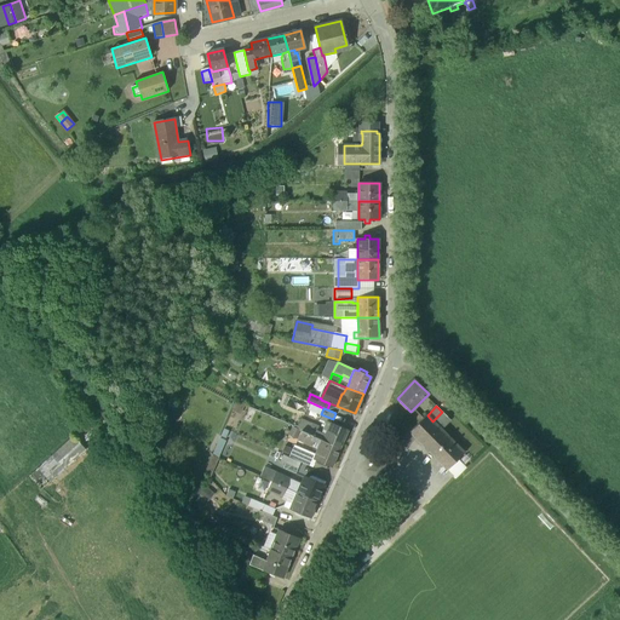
[(441,430),(451,420),(442,412),(432,422),(441,430)]
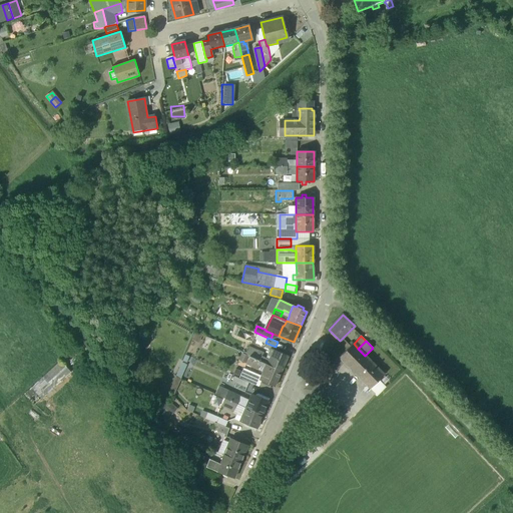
[(354,344),(339,358),(345,363),(371,389),(385,375),(365,356),(358,349),(354,344)]
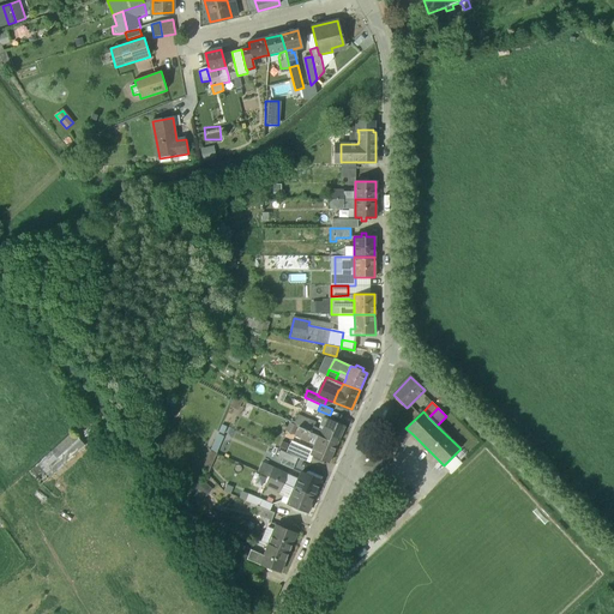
[(344,426),(327,419),(324,417),(320,426),(324,427),(323,431),(314,427),(313,427),(311,432),(319,435),(337,444),(344,426)]
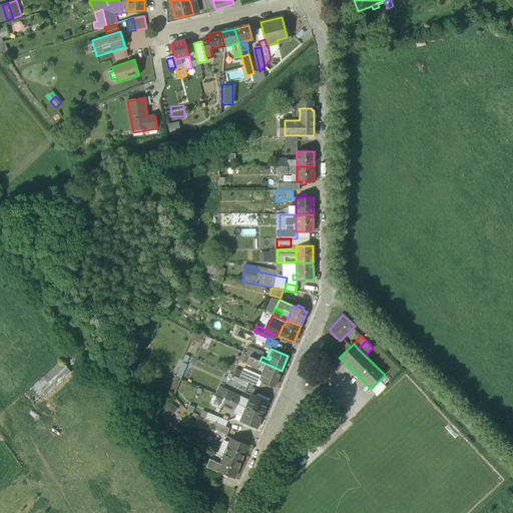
[(264,353),(259,351),(254,359),(260,361),(262,357),(263,357),(264,353)]
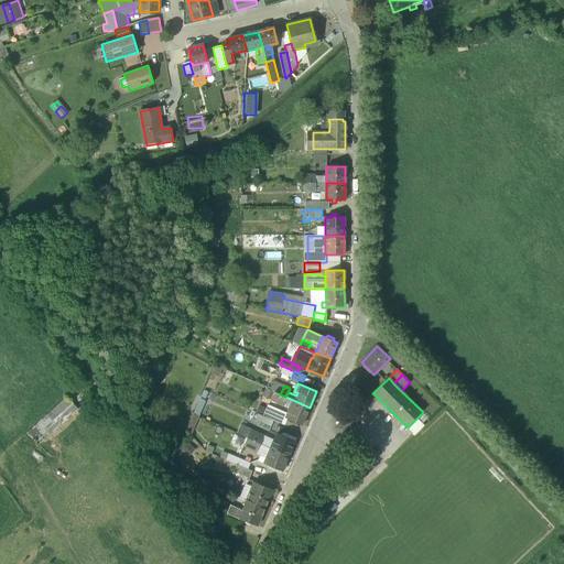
[(280,394),(274,392),(271,400),(286,407),(285,407),(290,409),(293,400),(285,397),(280,394)]
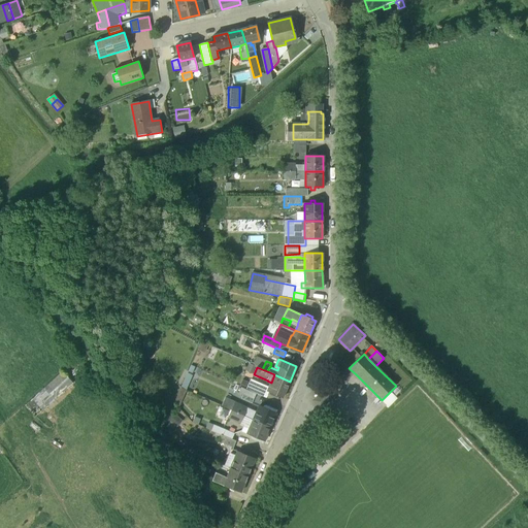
[(349,368),(345,371),(351,376),(355,373),(349,368)]
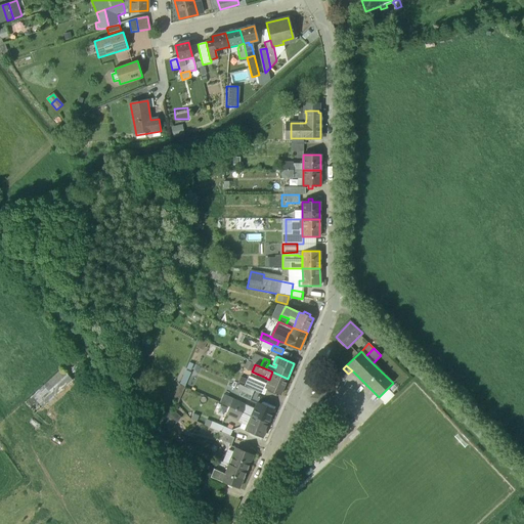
[(78,381),(63,366),(26,401),(39,417),(78,381)]
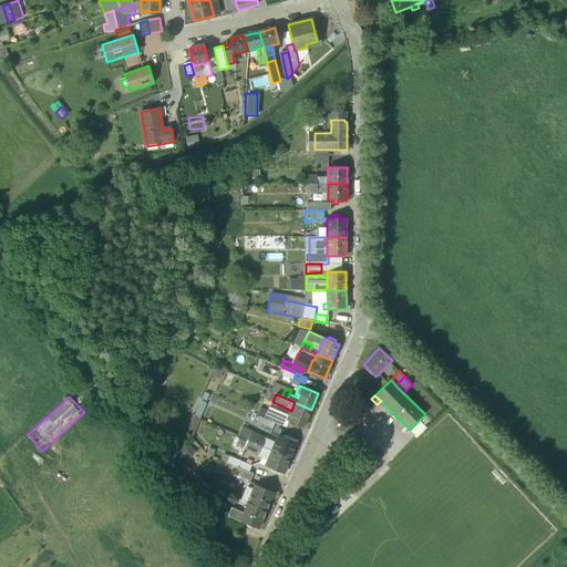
[(199,399),(195,415),(202,418),(206,401),(199,399)]
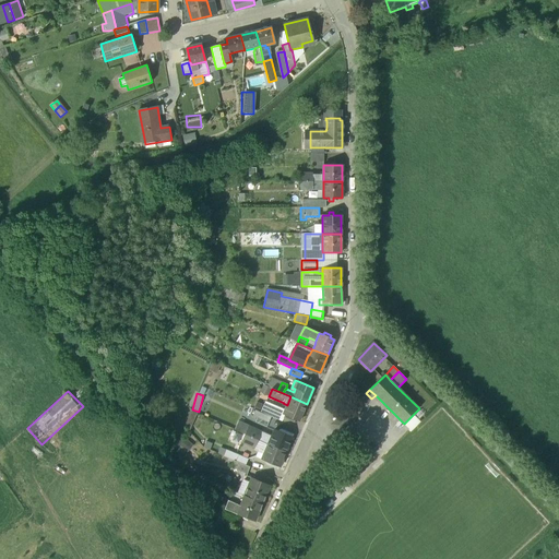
[(366,393),(354,405),(360,411),(371,399),(366,393)]
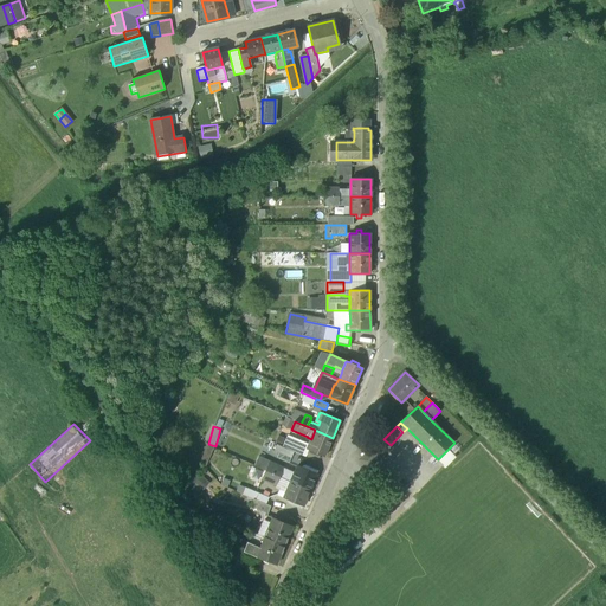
[(333,438),(315,430),(311,439),(307,449),(309,450),(308,452),(318,457),(320,455),(324,457),(333,438)]
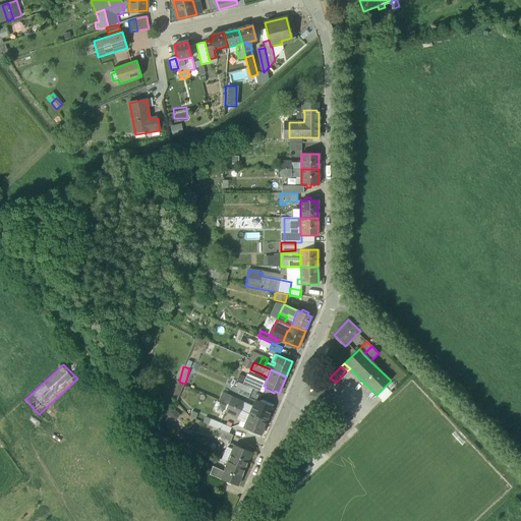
[(252,377),(247,374),(243,384),(253,389),(256,384),(250,381),(252,377)]
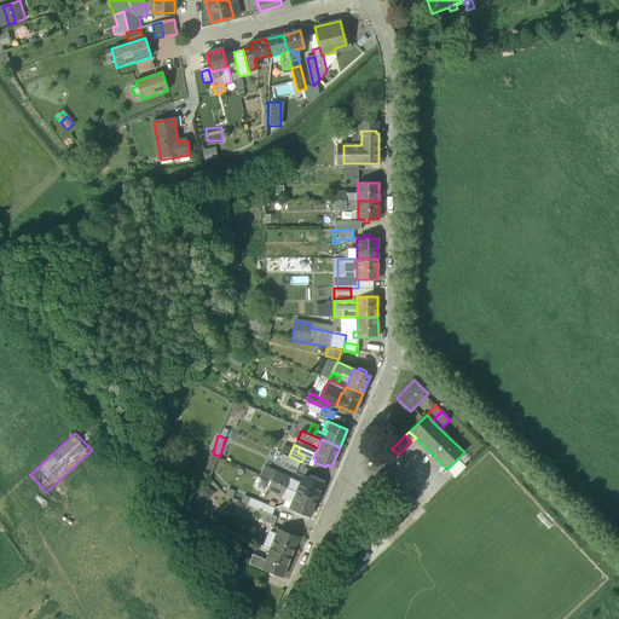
[(392,449),(391,446),(375,462),(385,472),(400,456),(392,449)]
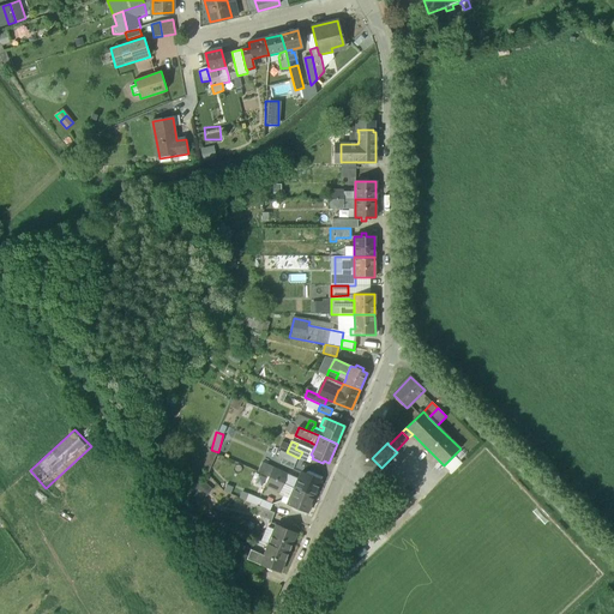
[(299,458),(281,451),(278,457),(295,464),(299,458)]
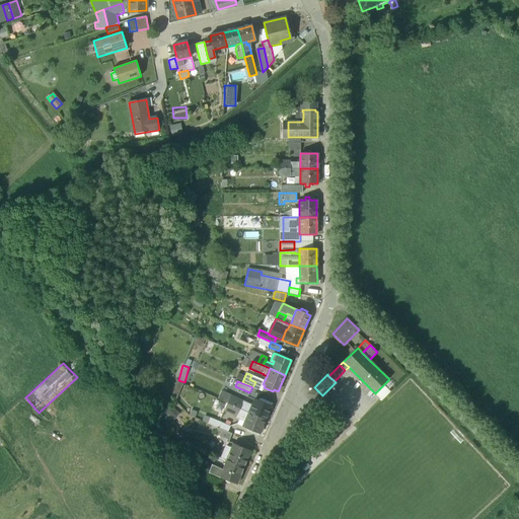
[(322,395),(314,387),(308,393),(316,401),(322,395)]
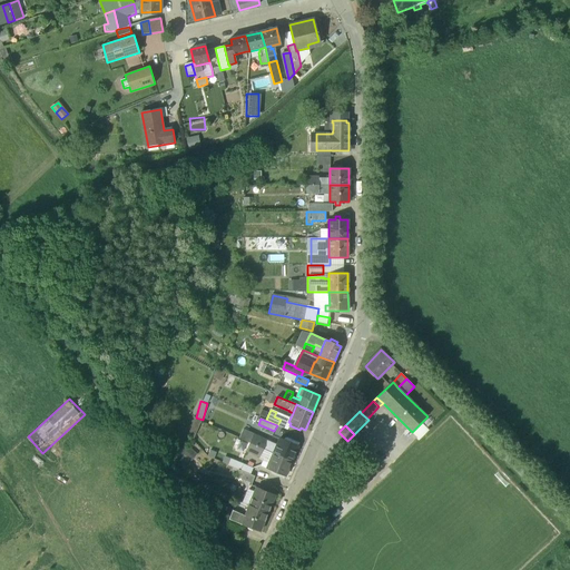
[(268,441),(254,435),(251,443),(264,449),(268,441)]
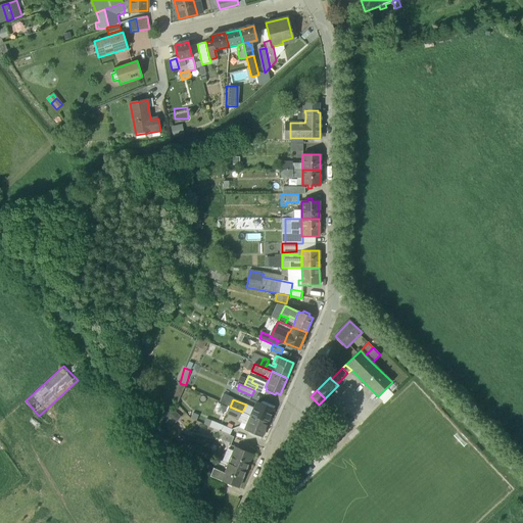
[(266,407),(257,402),(255,409),(251,416),(268,423),(275,407),(267,403),(266,407)]
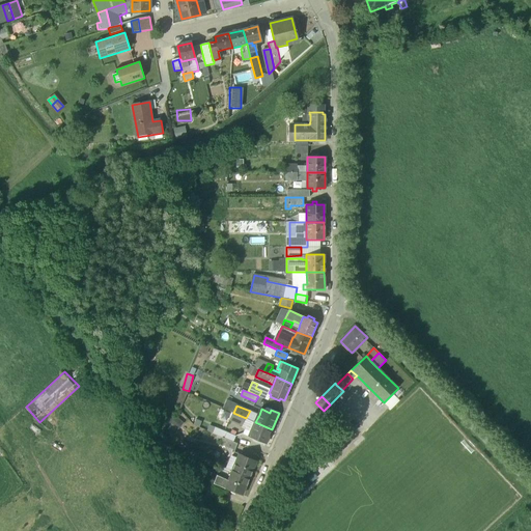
[(259,415),(250,411),(246,418),(255,422),(259,415)]
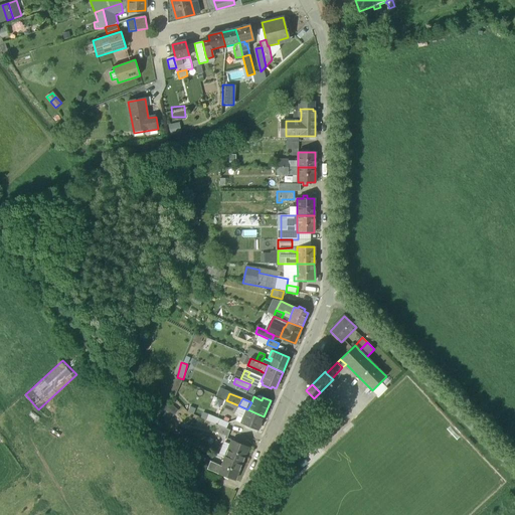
[(238,405),(226,400),(223,407),(235,412),(238,405)]
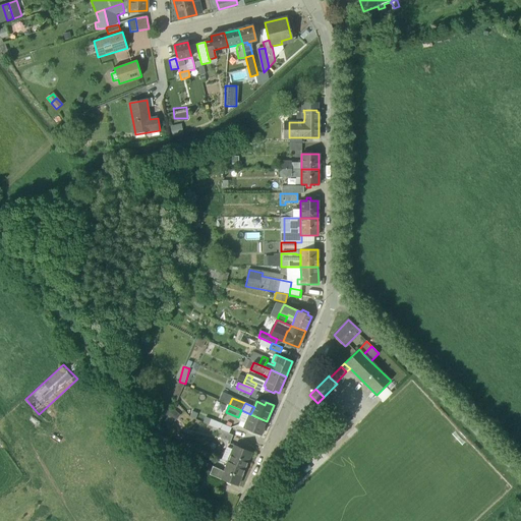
[(224,413),(222,419),(232,423),(235,417),(224,413)]
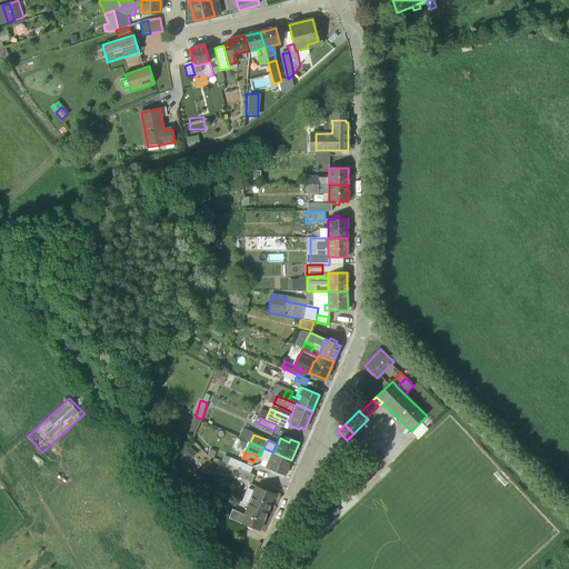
[(291,460),(273,452),(267,469),(276,472),(275,475),(283,479),(291,460)]
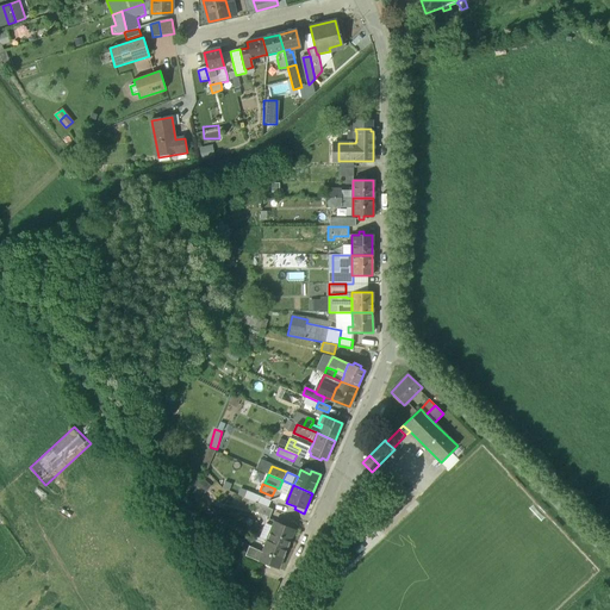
[(256,502),(259,493),(238,489),(236,496),(256,502)]
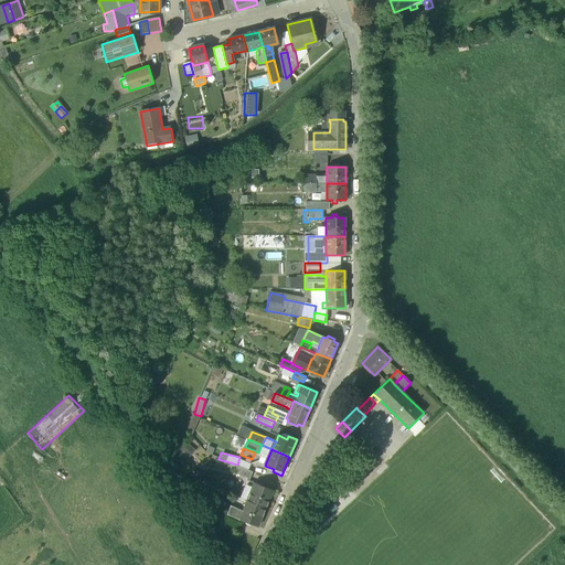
[(366,455),(362,459),(371,469),(375,465),(366,455)]
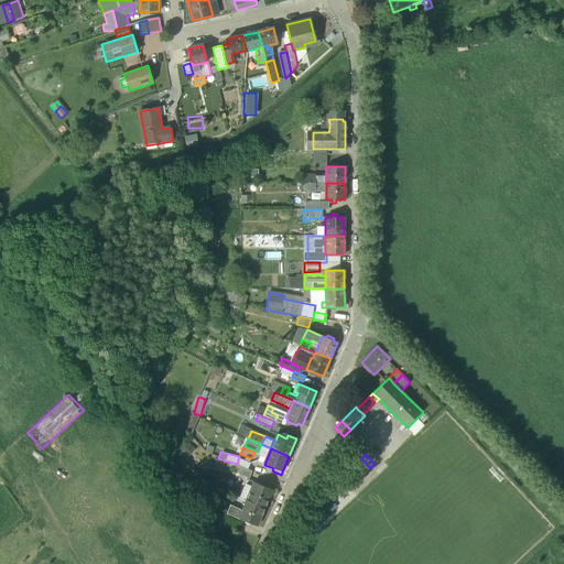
[(251,464),(241,459),(239,466),(248,469),(251,464)]
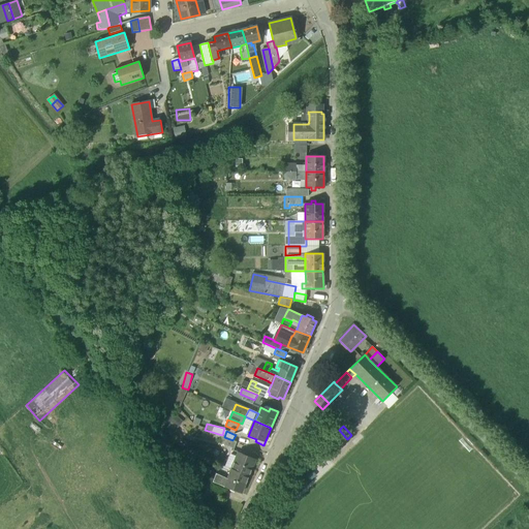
[(224,437),(221,436),(219,442),(235,448),(237,442),(232,440),(224,437)]
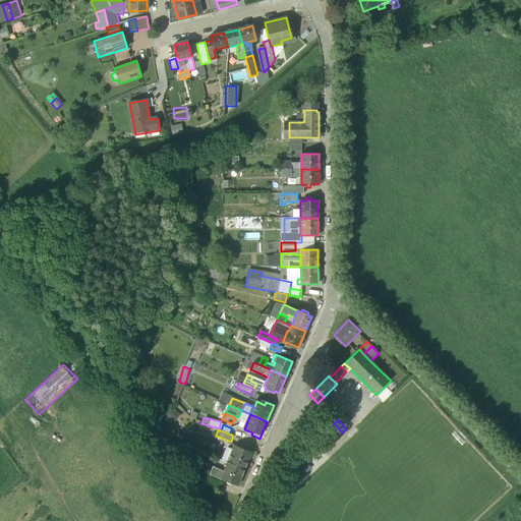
[(251,453),(234,446),(228,461),(245,468),(251,453)]
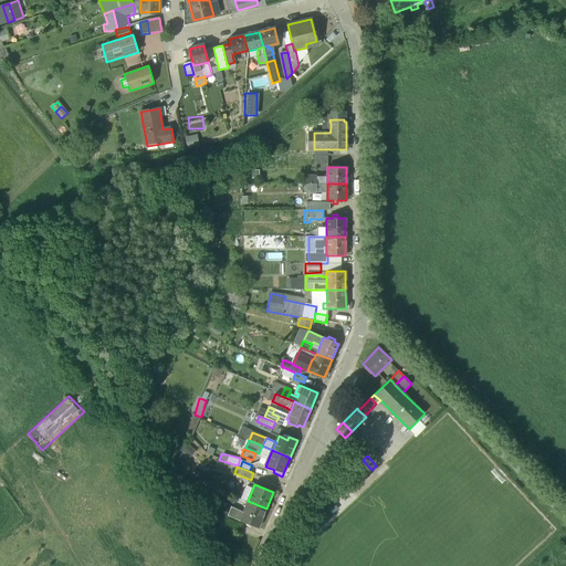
[(266,509),(248,501),(243,511),(240,520),(259,527),(266,509)]
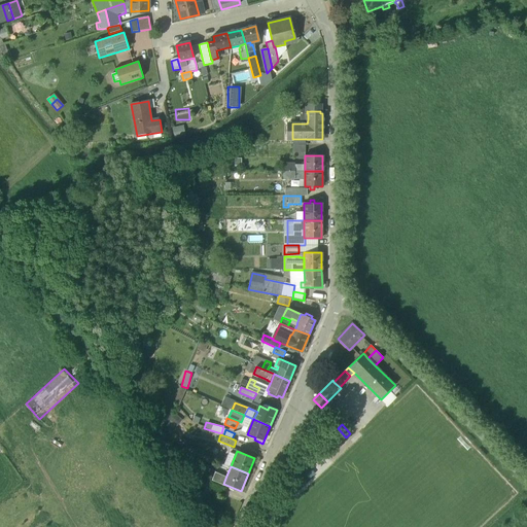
[(226,476),(215,471),(212,480),(223,484),(226,476)]
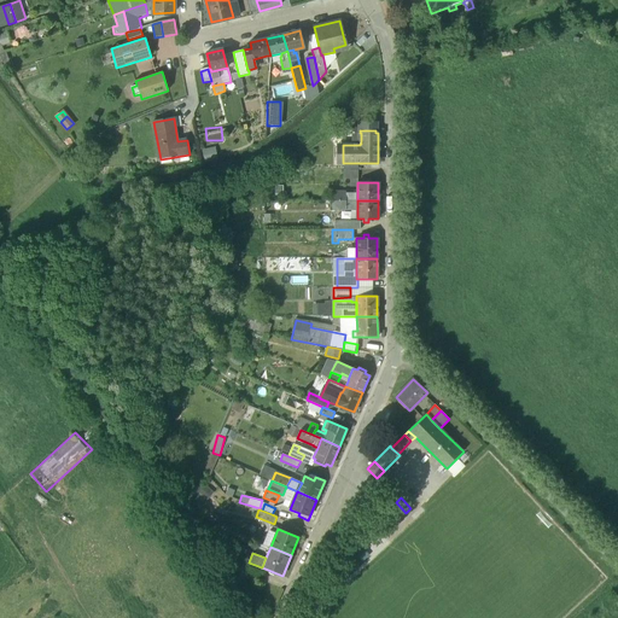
[(262,571),(248,565),(245,571),(249,575),(258,579),(262,571)]
